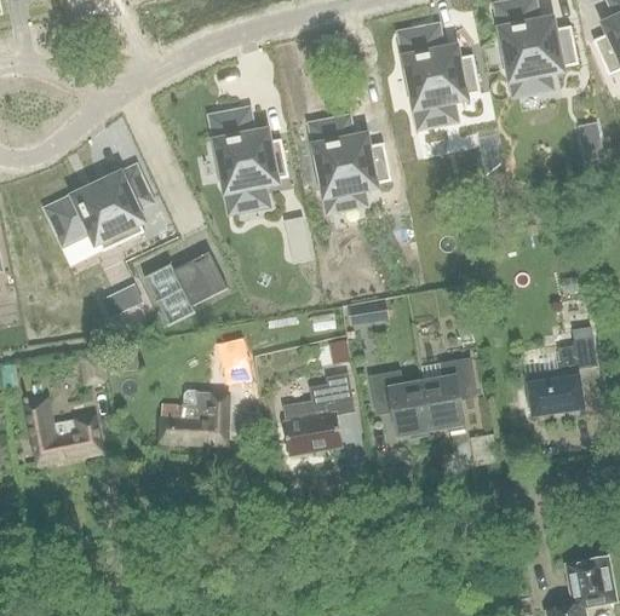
[(518,5),(494,10),(512,99),(556,90),(555,80),(552,70),(578,65),(579,64),(577,55),(570,26),(544,32),(538,0),(518,5)]
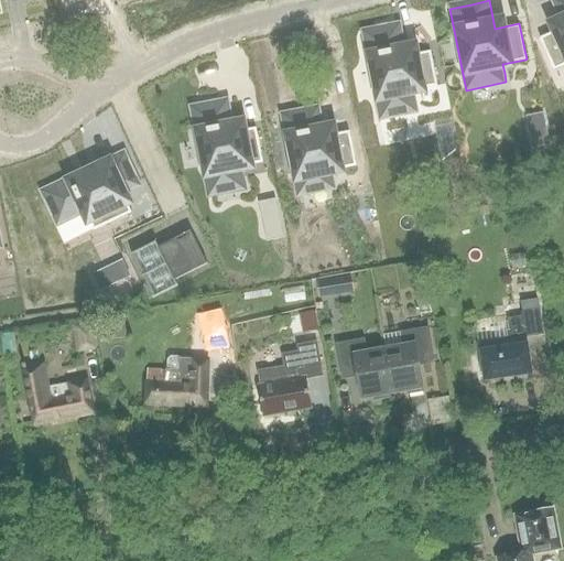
[(562,28),(539,38),(553,71),(563,65),(563,0),(549,0),(562,28)]
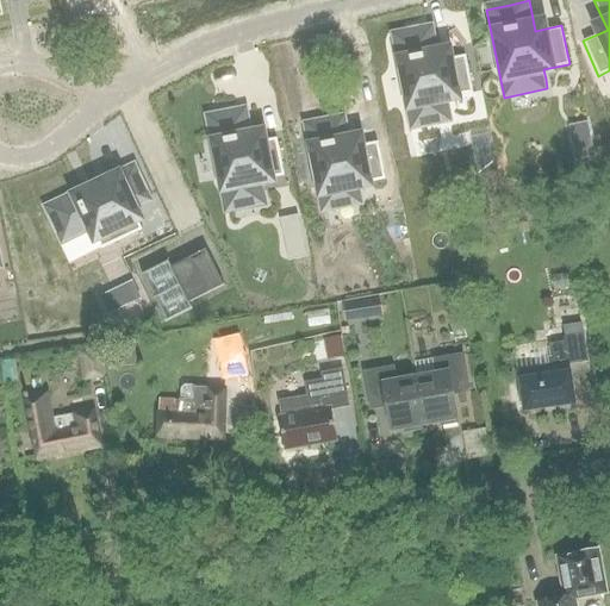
[(433,27),(390,37),(408,125),(452,116),(447,97),(473,91),(466,52),(440,58),(433,27)]
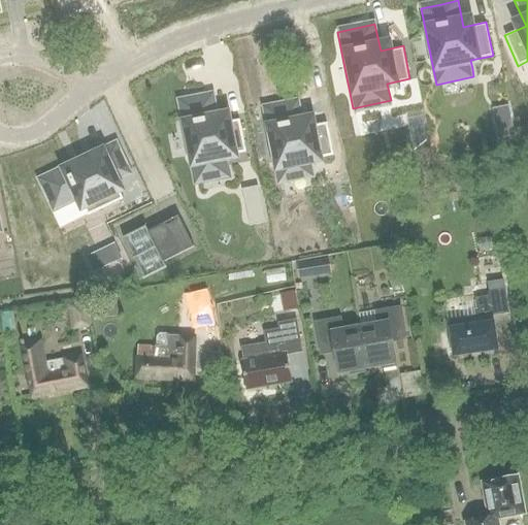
[(212,95),(174,102),(190,178),(228,171),(224,154),(246,150),(240,117),(218,121),(212,95)]
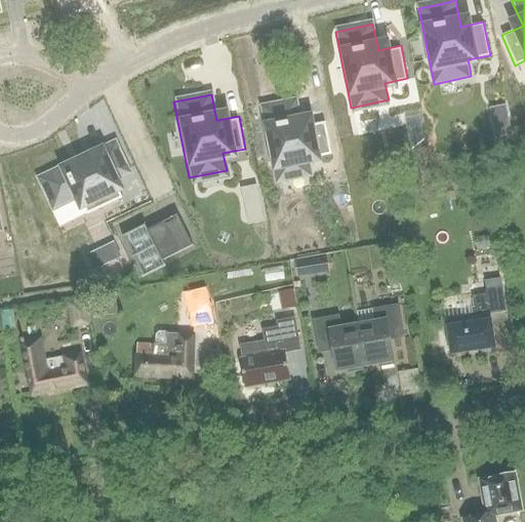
[(297,98),(260,106),(263,121),(272,164),(276,182),(313,174),(313,171),(311,162),(310,157),(332,153),(325,120),(303,125),(300,113),(297,98)]
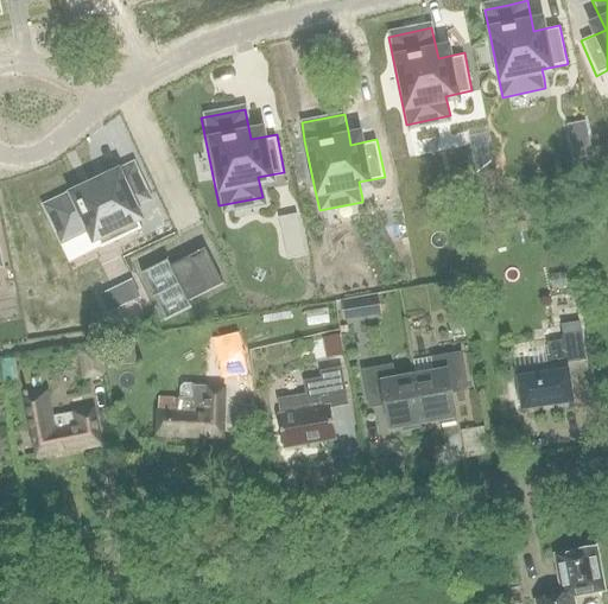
[(572,140),(576,156),(593,151),(589,137),(572,140)]
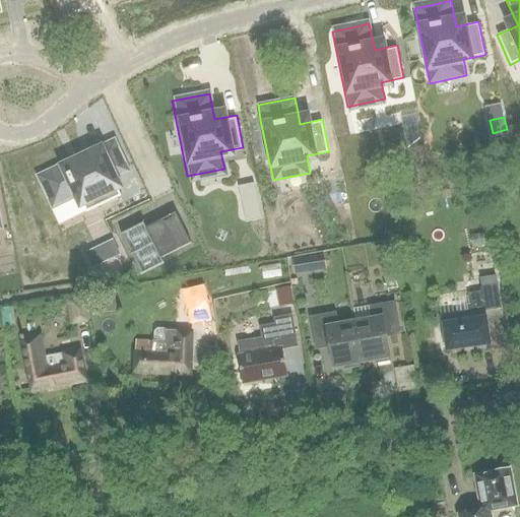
[(108,134),(39,165),(54,199),(77,189),(86,209),(117,196),(121,194),(112,174),(123,169),(108,134)]
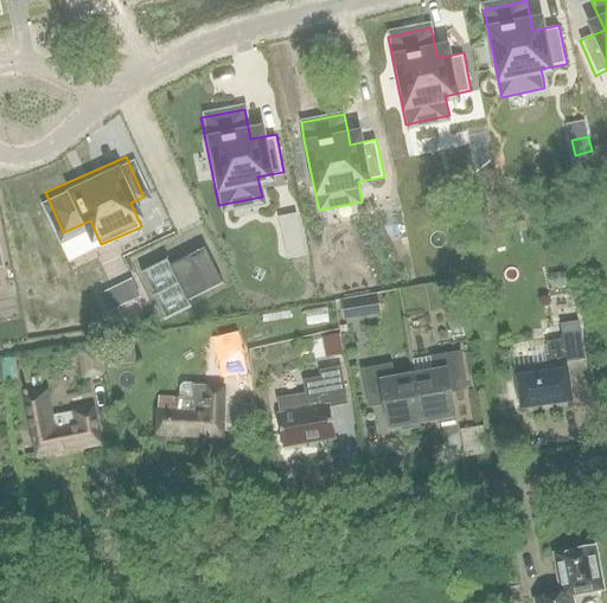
[(305,252),(298,211),(281,213),(288,256),(305,252)]
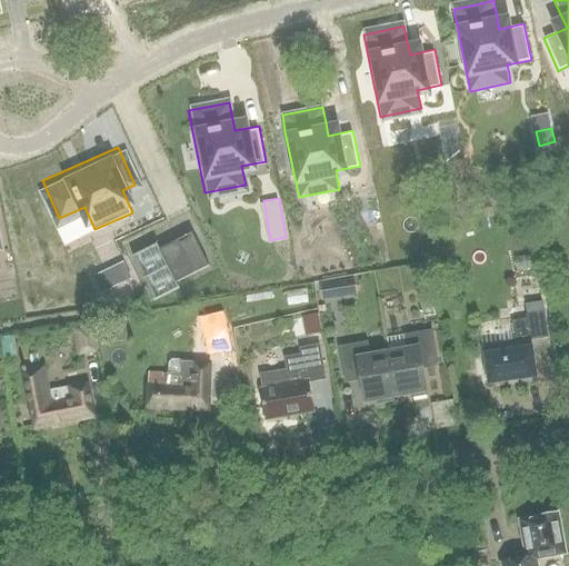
[(158,241),(133,254),(155,298),(180,286),(177,280),(209,265),(192,231),(161,247),(158,241)]
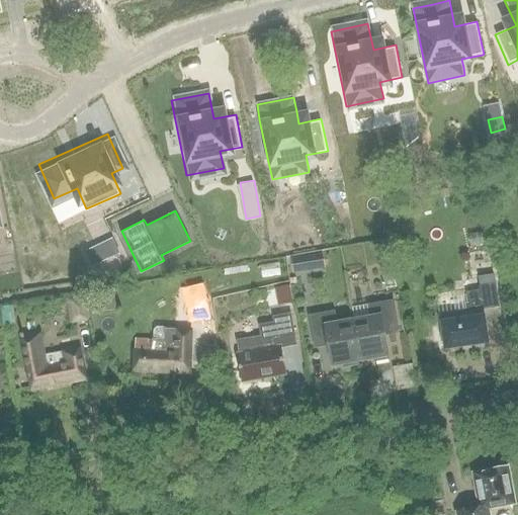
[(98,244),(105,257),(117,251),(118,251),(111,238),(110,238),(98,244)]
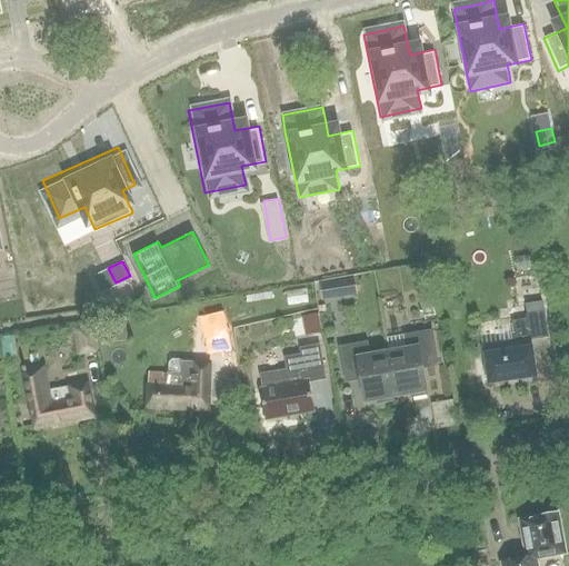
[(353,275),(338,277),(341,294),(356,291),(353,275)]
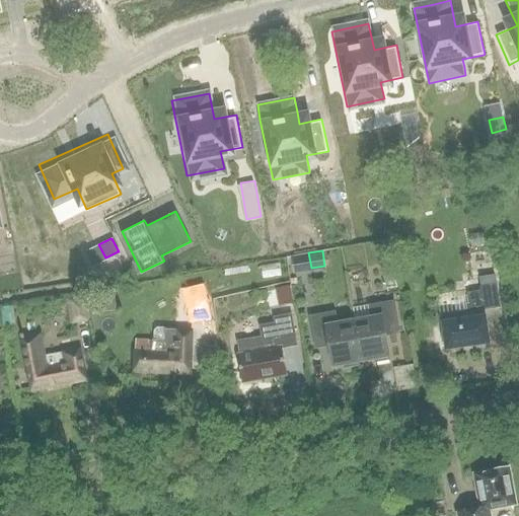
[(392,260),(381,262),(383,273),(393,271),(392,260)]
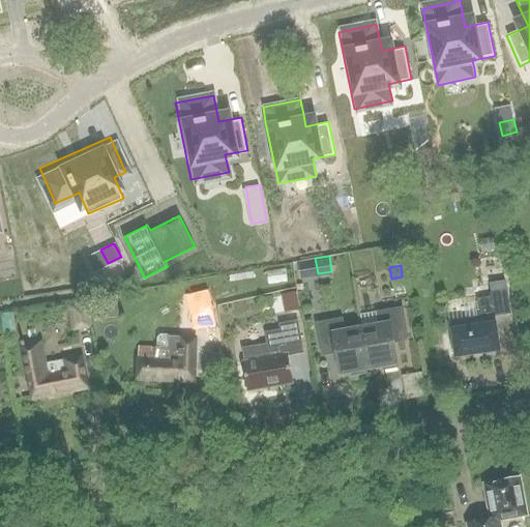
[(217,322),(209,288),(190,292),(199,327),(217,322)]
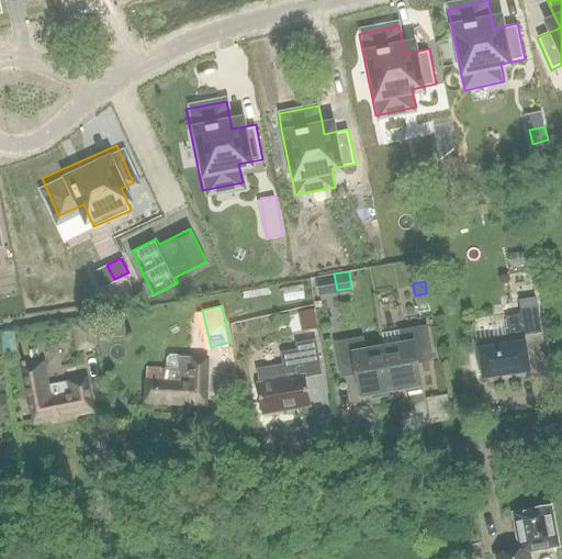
[(505,311),(509,335),(497,337),(497,336),(479,338),(481,357),(479,359),(480,367),(483,369),(484,377),(530,370),(524,333),(524,328),(541,326),(538,306),(505,311)]
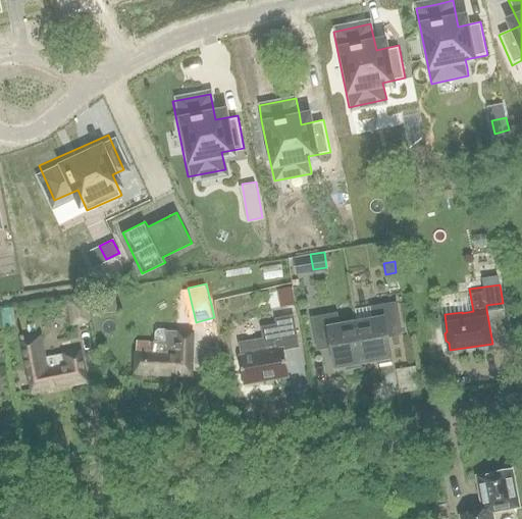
[(276,289),(280,306),(296,303),(292,286),(276,289)]
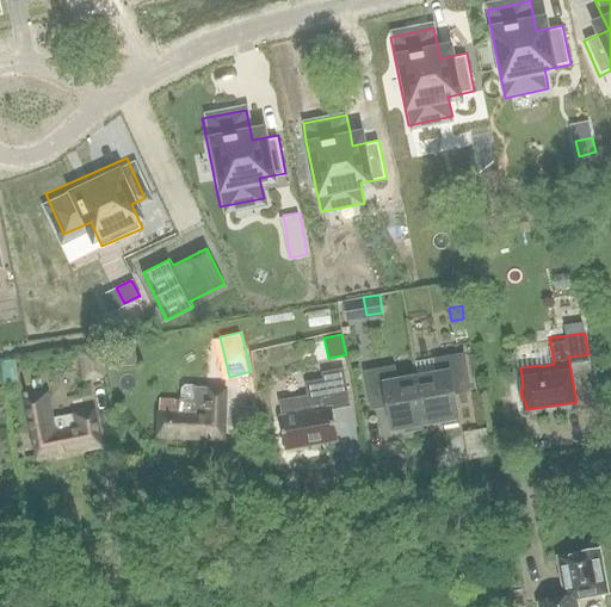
[(100,344),(76,348),(82,379),(106,375),(100,344)]
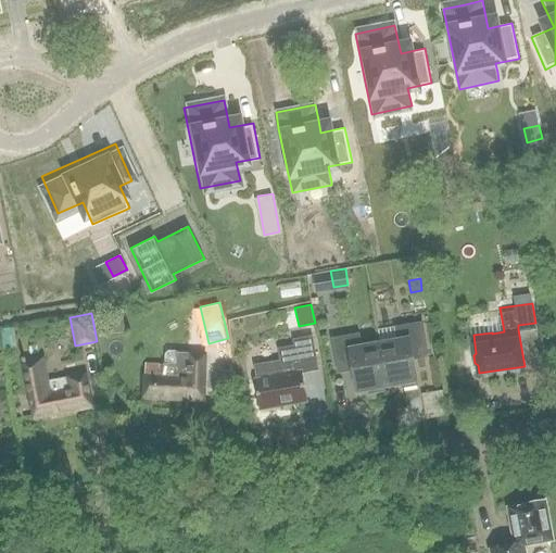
[(103,319),(105,332),(125,329),(122,316),(103,319)]
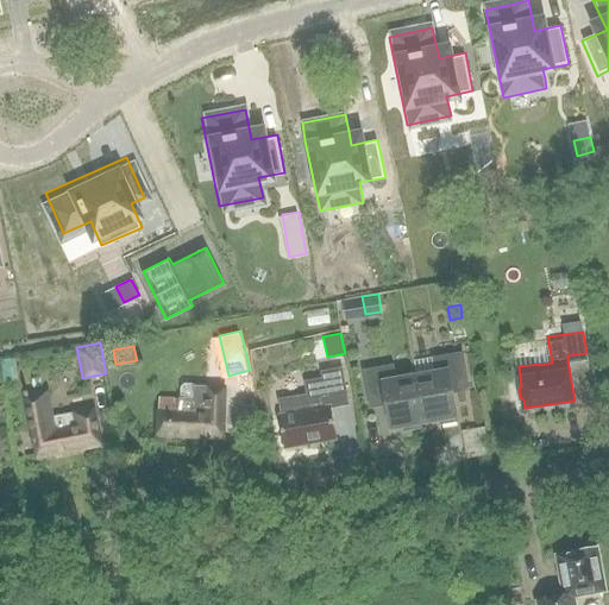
[(416,375),(425,422),(440,420),(440,423),(443,423),(443,422),(458,420),(457,416),(459,416),(453,380),(470,377),(465,351),(437,357),(439,371),(416,375)]
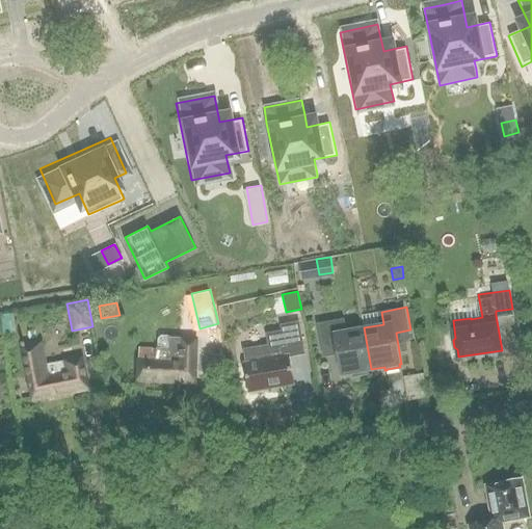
[(368,369),(371,369),(364,327),(348,331),(345,318),(318,323),(322,345),(337,343),(342,374),(353,372),(353,375),(367,373),(367,374),(369,373),(368,369)]
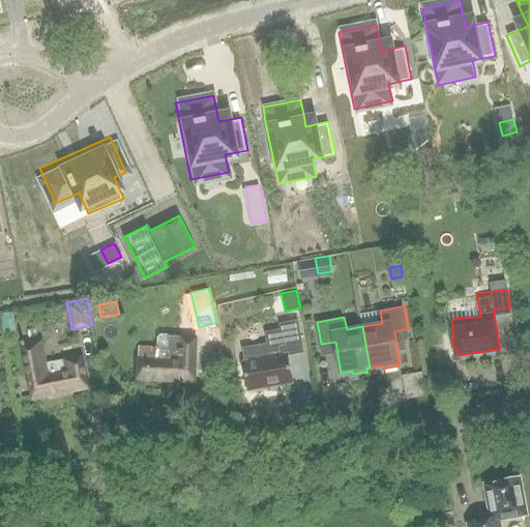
[(297,319),(283,322),(280,322),(281,327),(265,330),(267,342),(241,346),(244,360),(243,360),(248,389),(292,380),(287,353),(303,350),(297,319)]
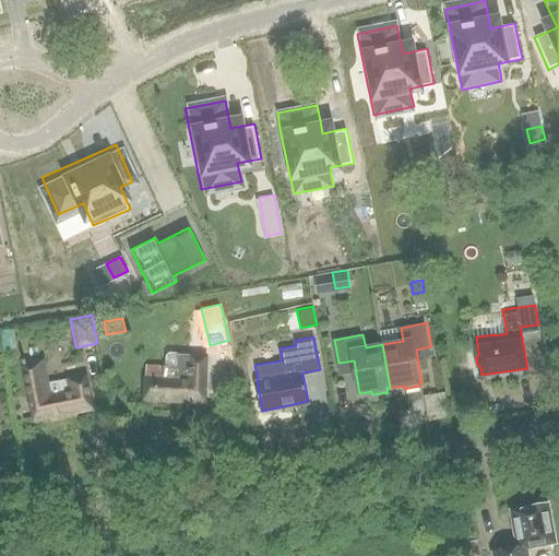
[(212,377),(205,377),(198,377),(199,356),(199,351),(179,350),(179,355),(178,377),(150,376),(150,398),(150,406),(167,407),(167,413),(183,414),(183,407),(207,409),(207,394),(212,394),(212,377)]
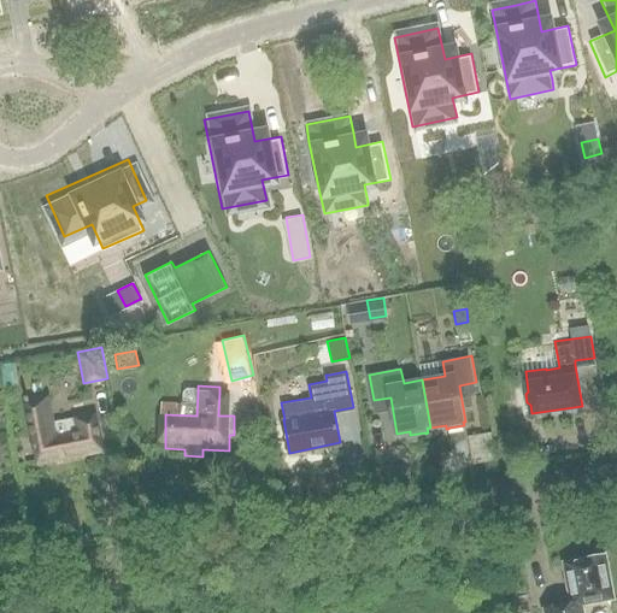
[(39,461),(104,449),(97,413),(54,422),(50,396),(27,401),(34,441),(35,441),(39,461)]
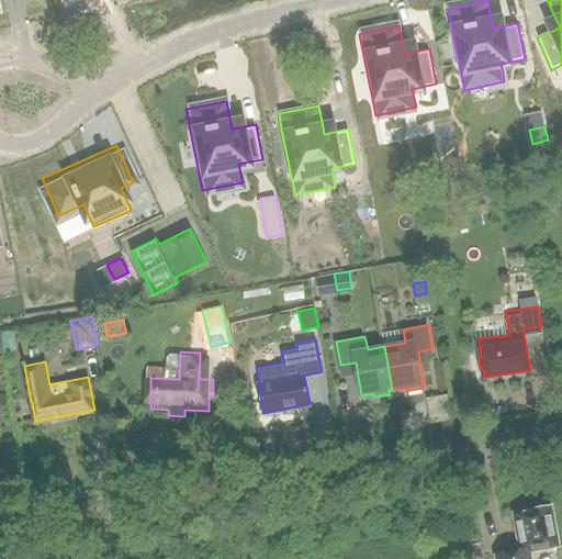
[(534,510),(515,513),(523,549),(497,554),(497,558),(530,558),(529,550),(558,545),(558,543),(560,539),(558,530),(555,529),(551,506),(548,507),(544,505),(537,506),(534,510)]
